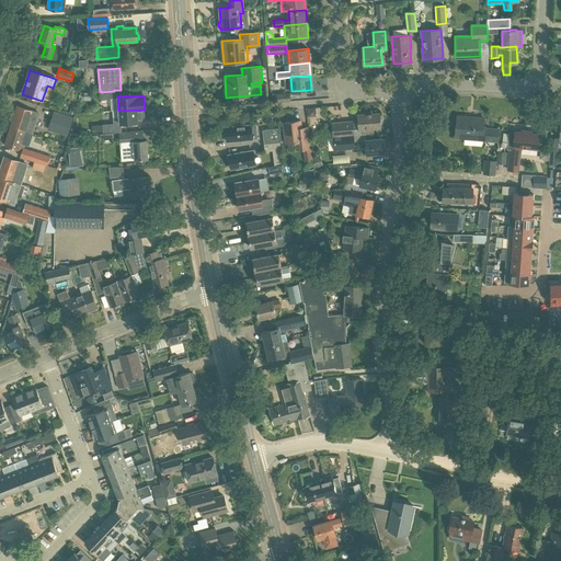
[(32,134),(38,114),(18,106),(15,113),(13,112),(11,118),(13,119),(11,126),(32,134)]
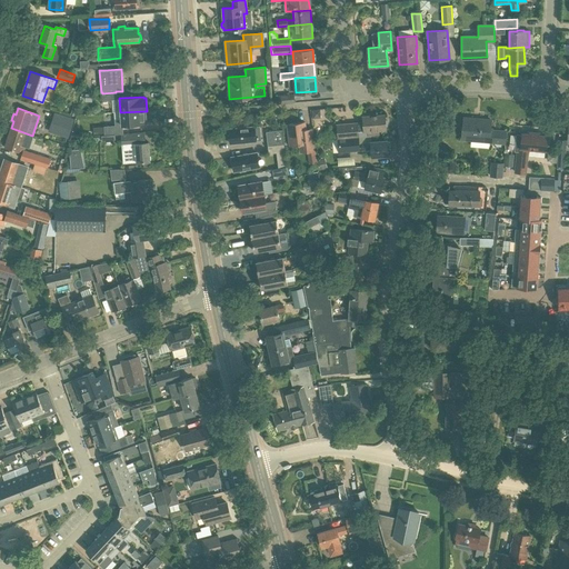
[(115,126),(103,126),(105,135),(122,133),(122,127),(129,127),(129,126),(146,125),(145,111),(120,112),(120,119),(115,119),(115,126)]
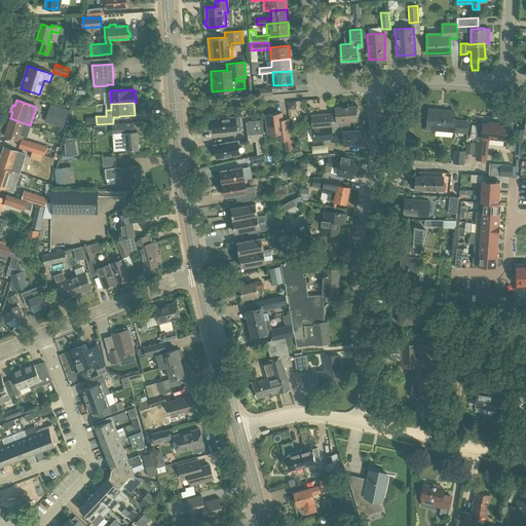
[(50,105),(46,118),(64,123),(64,122),(68,111),(50,105)]
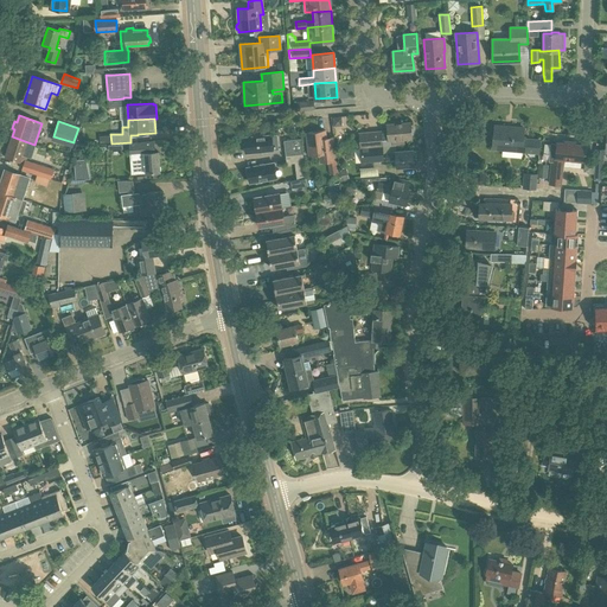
[(406,144),(404,139),(411,138),(411,135),(413,134),(413,129),(410,128),(410,122),(387,125),(388,133),(381,133),(359,135),(360,148),(396,145),(396,144),(406,144)]
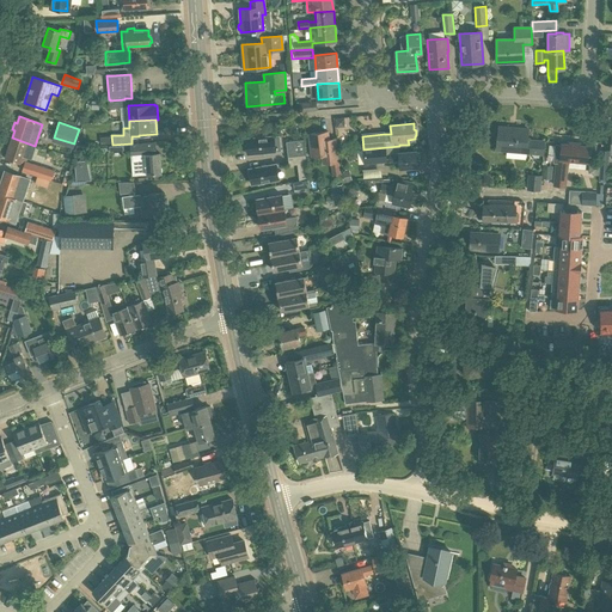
[(497,127),(496,151),(507,151),(507,148),(525,151),(525,153),(543,154),(544,141),(527,140),(528,129),(497,127)]
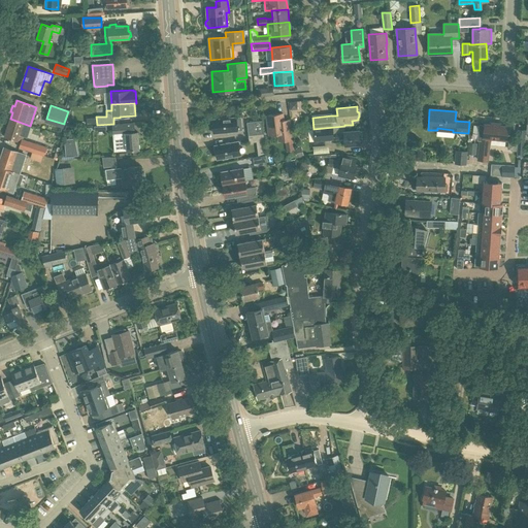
[(284,113),(265,116),(267,136),(276,135),(277,142),(285,141),(287,152),(294,152),(290,119),(284,120),(284,113)]
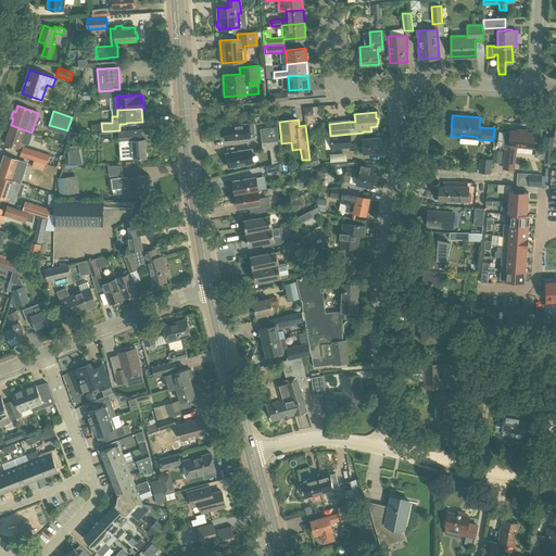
[(224,129),(223,129),(223,137),(225,137),(225,140),(250,138),(254,137),(253,124),(224,126),(224,129)]
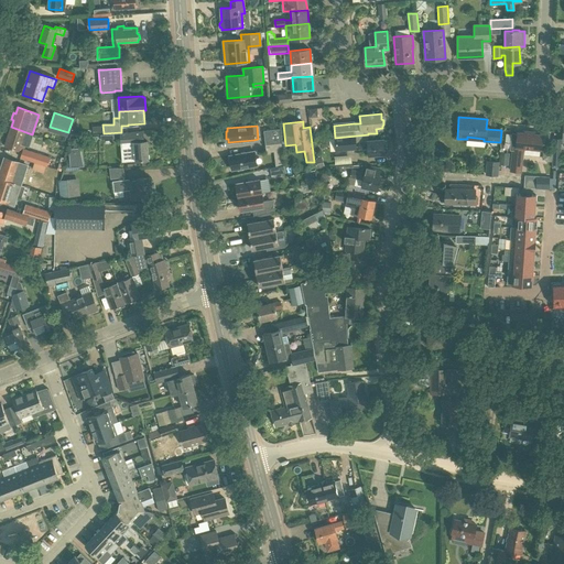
[(11,127),(4,147),(22,152),(20,159),(34,163),(43,165),(45,156),(23,149),(24,145),(28,147),(32,134),(11,127)]
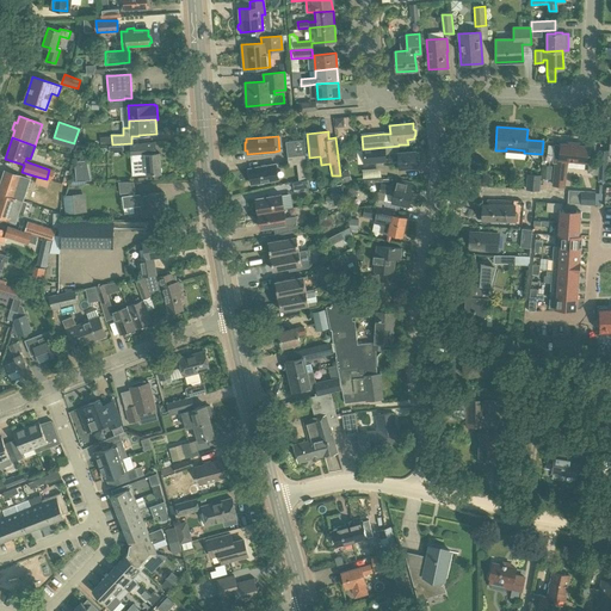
[(303,140),(287,142),(288,156),(304,154),(303,140)]
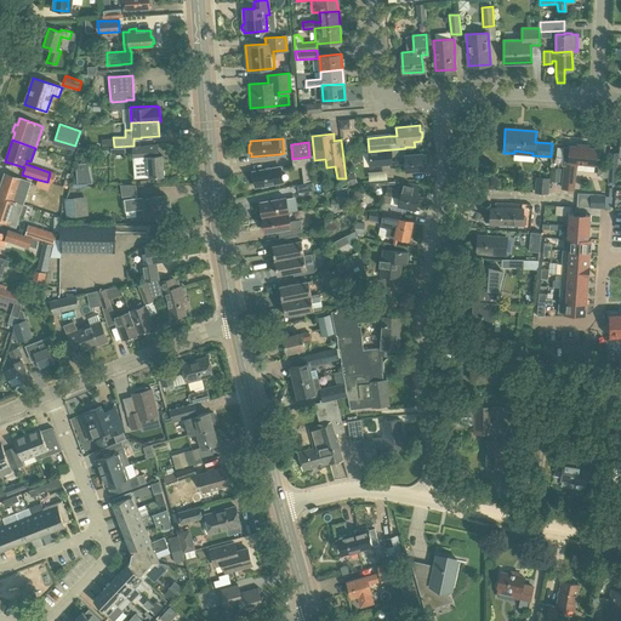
[(564,166),(562,191),(573,191),(575,163),(596,165),(597,149),(587,148),(587,146),(577,144),(577,147),(570,146),(569,148),(563,147),(562,166),(564,166)]
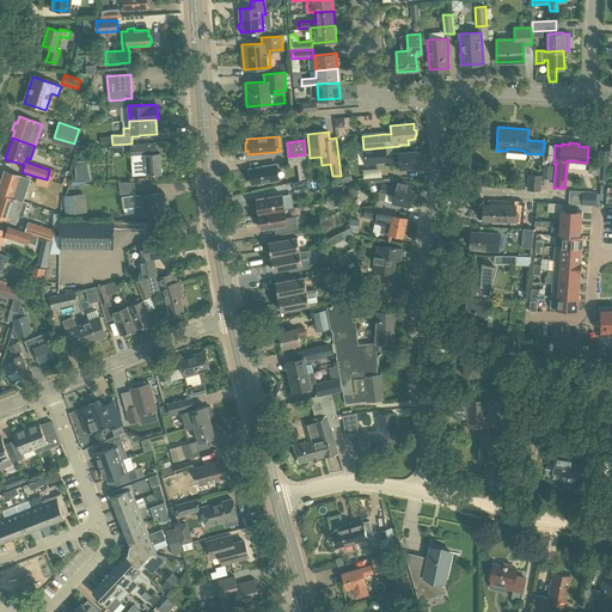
[(154,144),(130,145),(132,155),(135,155),(136,165),(146,164),(147,175),(161,173),(159,153),(155,153),(154,144)]
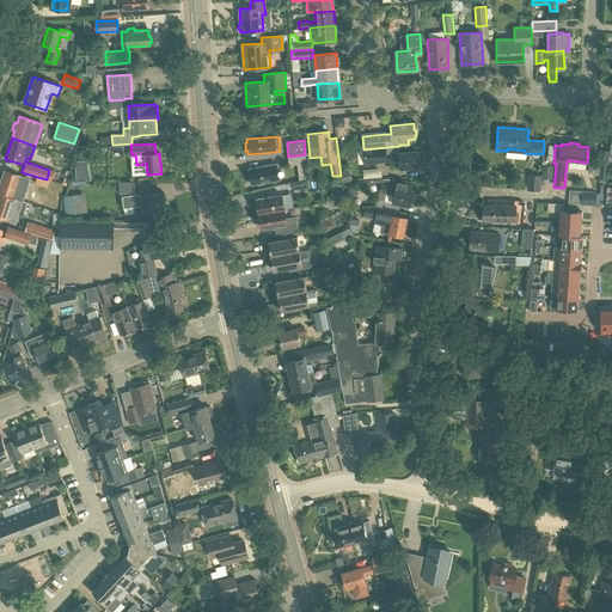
[(416,152),(401,153),(399,146),(363,150),(365,164),(390,161),(399,160),(399,169),(417,167),(416,152)]
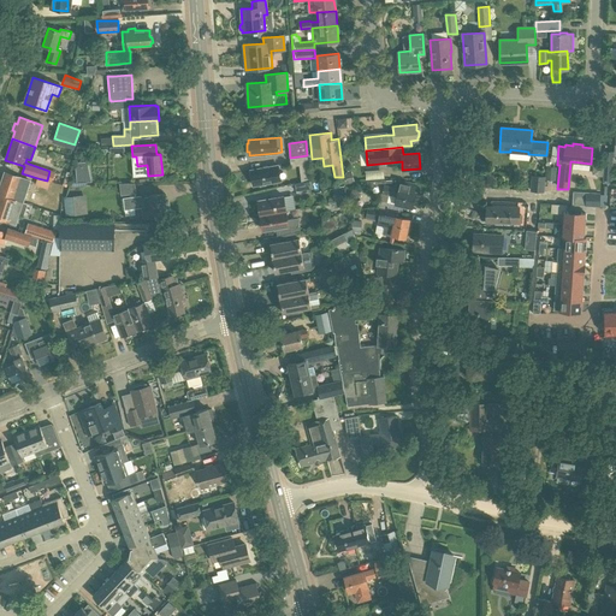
[(308,164),(307,155),(290,158),(291,166),(308,164)]
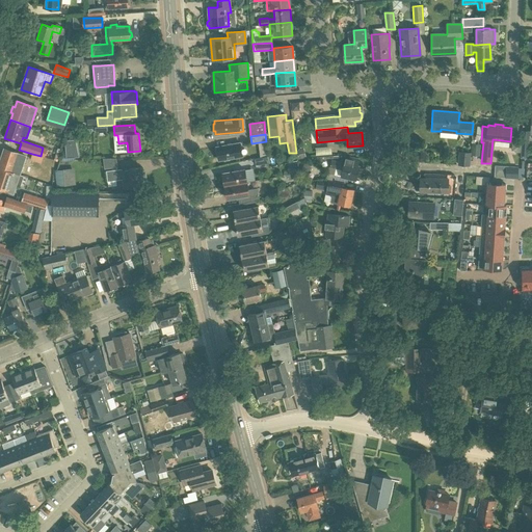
[(74,139),(64,140),(65,158),(76,157),(74,139)]
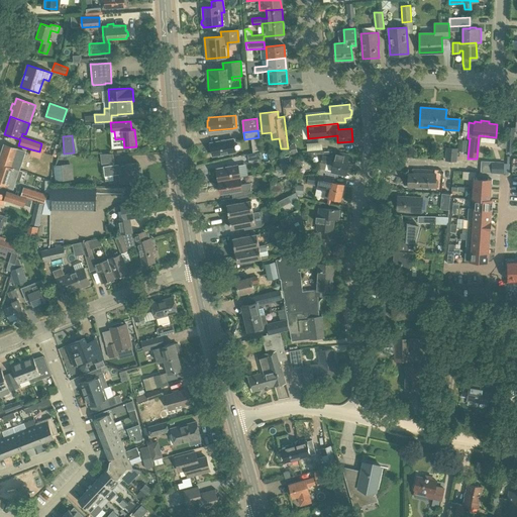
[(233,138),(210,142),(212,156),(235,151),(233,138)]
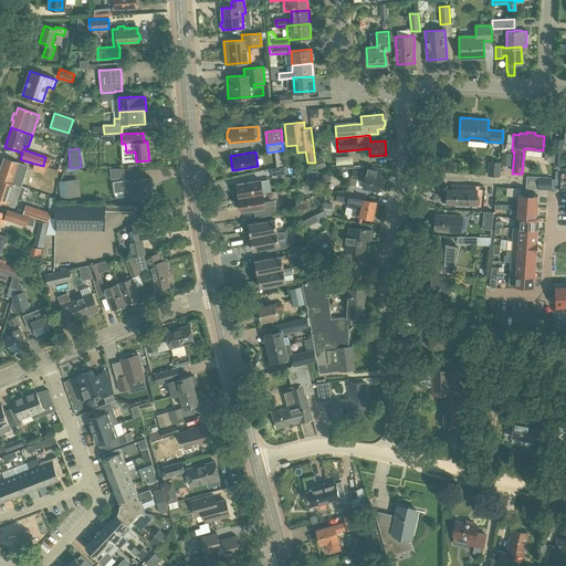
[(501,163),(501,165),(510,166),(511,154),(502,153),(501,163)]
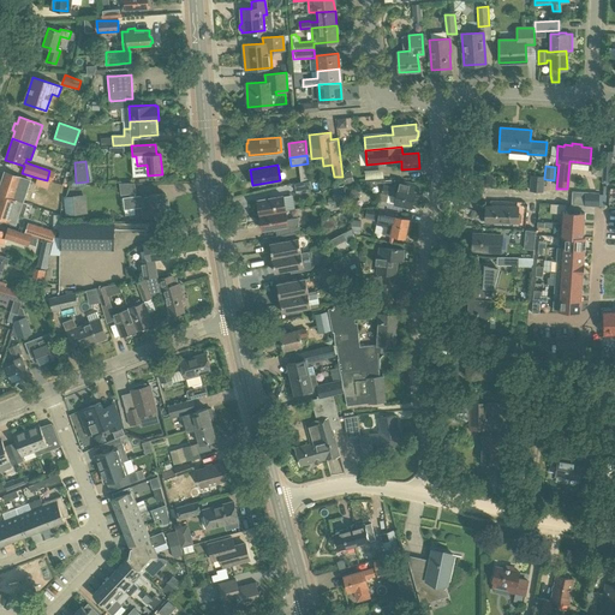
[(5,172),(0,186),(0,195),(13,199),(13,198),(18,185),(22,186),(24,179),(5,172)]
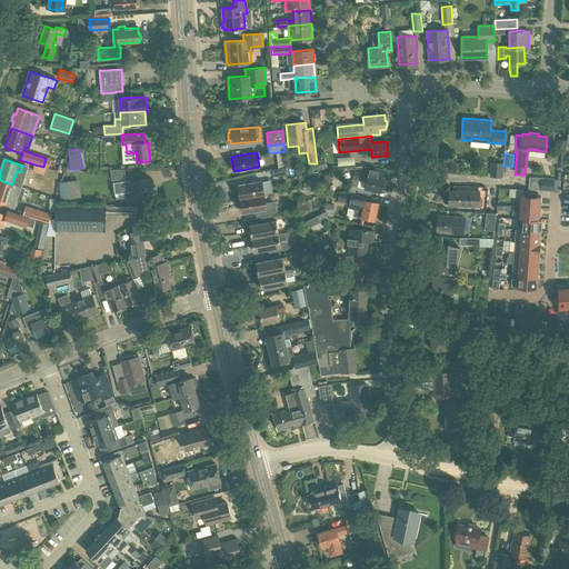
[(490,162),(489,177),(502,178),(503,166),(503,163),(490,162)]
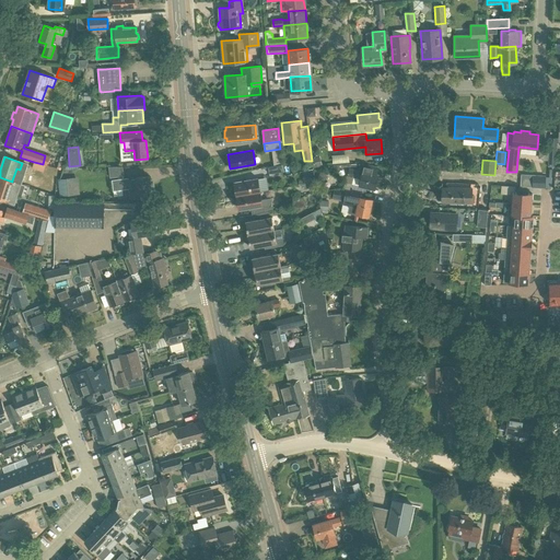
[(45,165),(43,164),(34,162),(32,168),(43,172),(45,165)]
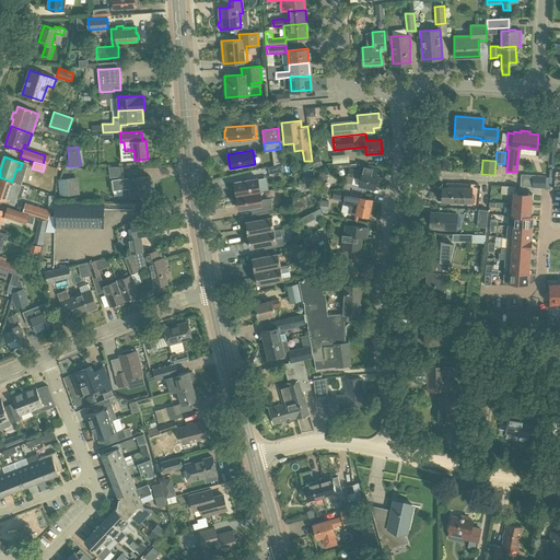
[(273,165),(268,166),(269,174),(284,171),(282,163),(273,165)]
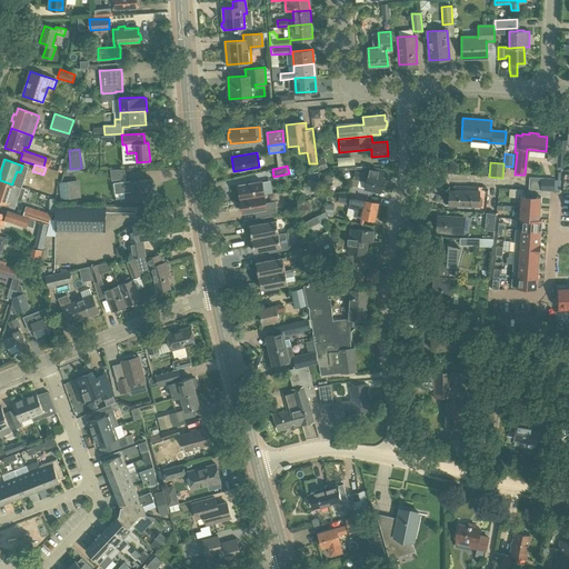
[(355,171),(353,178),(352,178),(348,192),(351,193),(358,193),(368,196),(371,197),(373,190),(380,191),(383,178),(381,177),(383,170),(369,167),(368,175),(355,171)]
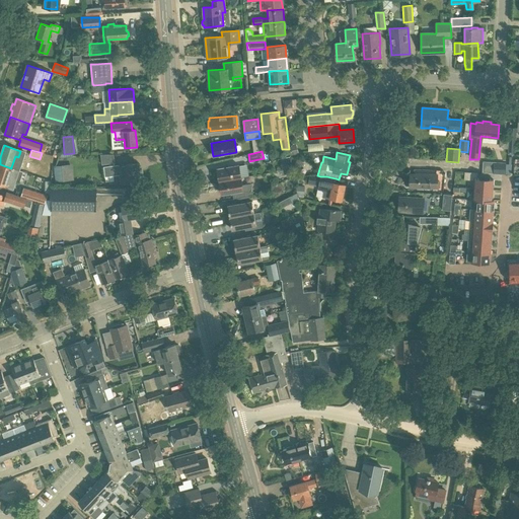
[(200,164),(211,162),(210,156),(199,158),(200,164)]
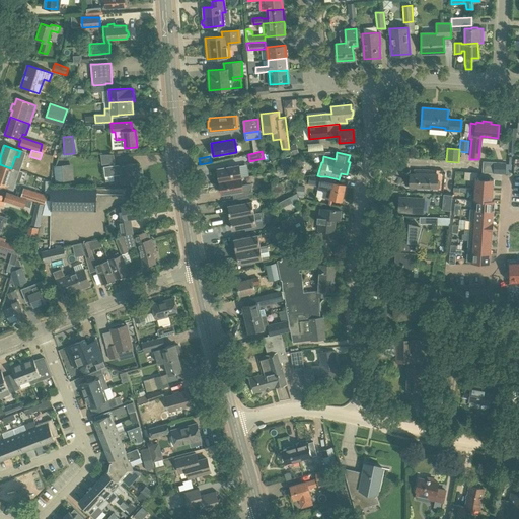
[(18,157),(16,163),(26,167),(29,161),(18,157)]
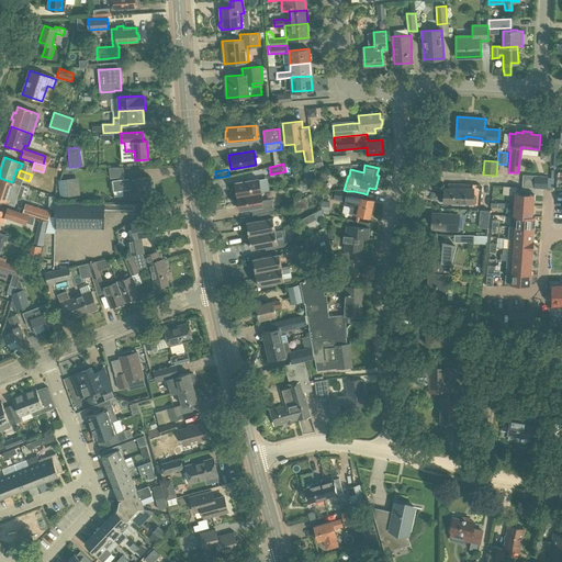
[(535,176),(534,188),(543,189),(544,189),(547,189),(548,178),(548,177),(535,176)]
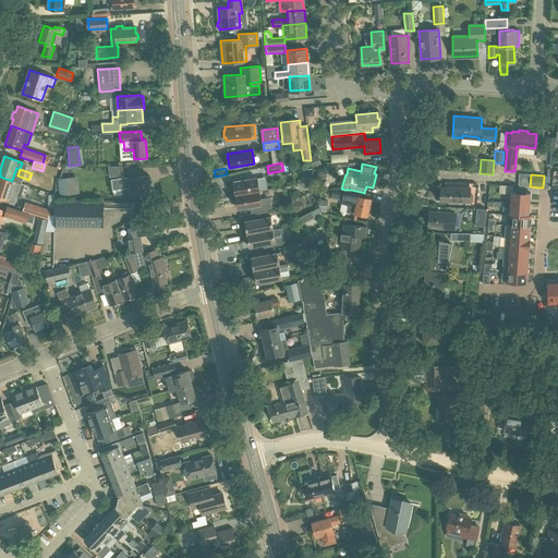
[(128,178),(111,179),(112,191),(128,189),(129,198),(138,197),(138,194),(150,193),(148,176),(135,177),(135,179),(128,180),(128,178)]
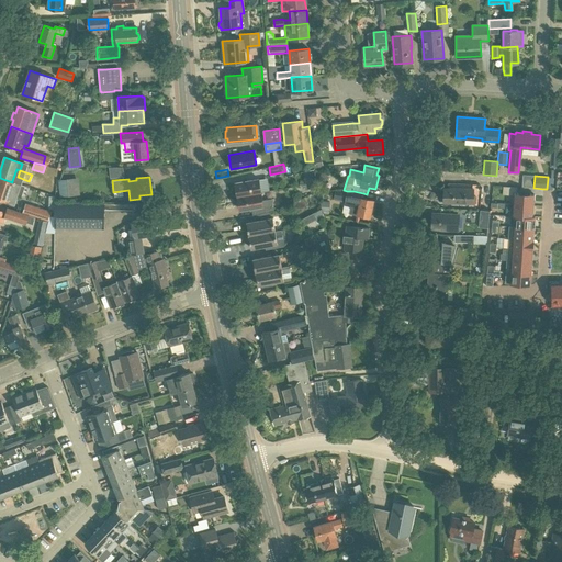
[(0,178),(0,199),(9,203),(14,204),(21,184),(12,181),(12,182),(0,178)]
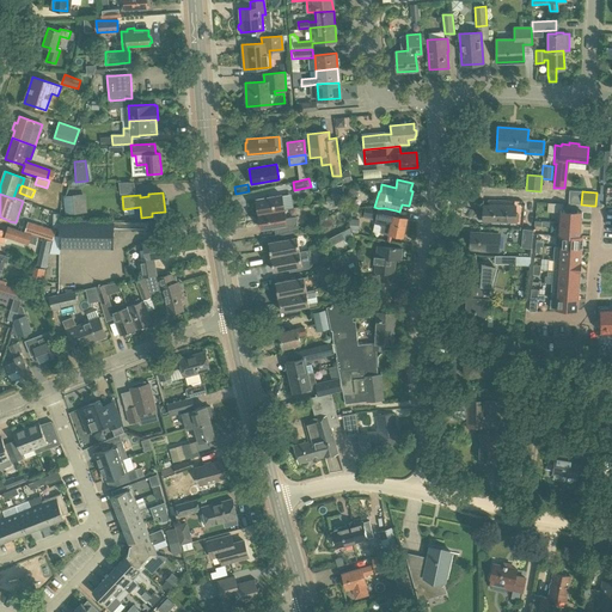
[(79,195),(63,197),(66,214),(80,213),(79,195)]
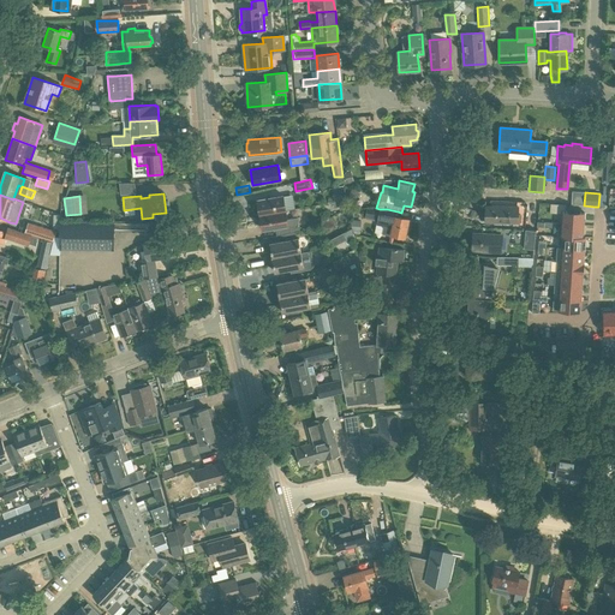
[(282,196),(257,199),(260,215),(285,210),(282,196)]
